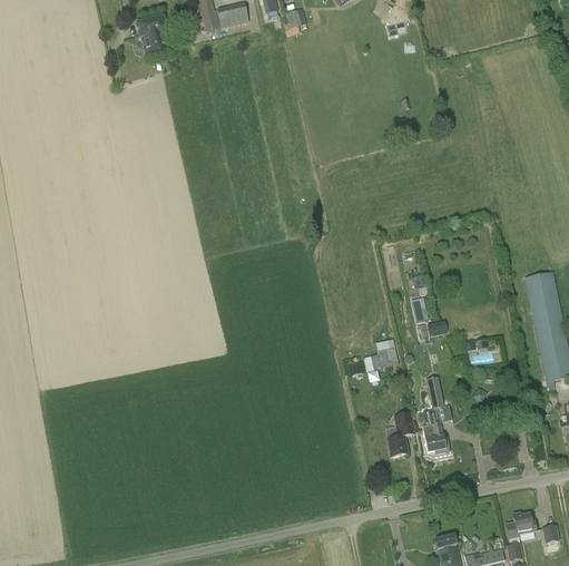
[(216,18),(212,0),(199,0),(204,20),(216,18)]
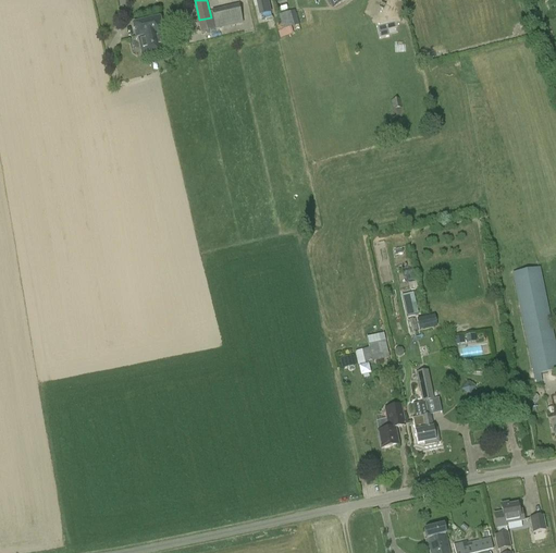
[(258,0),(259,11),(273,10),(271,0),(258,0)]
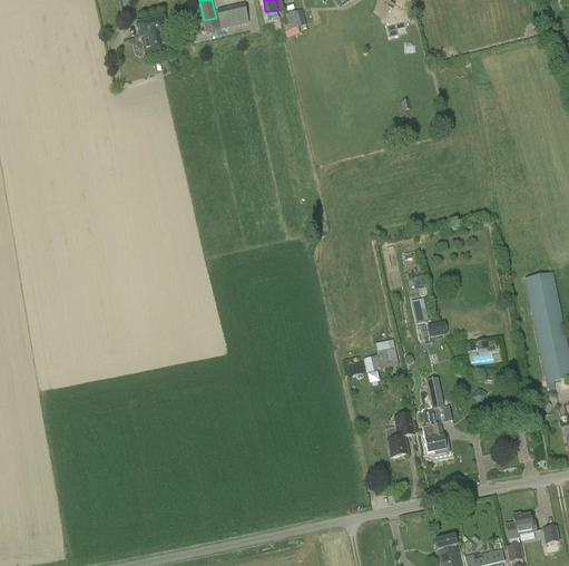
[(249,20),(245,1),(217,8),(222,27),(249,20)]
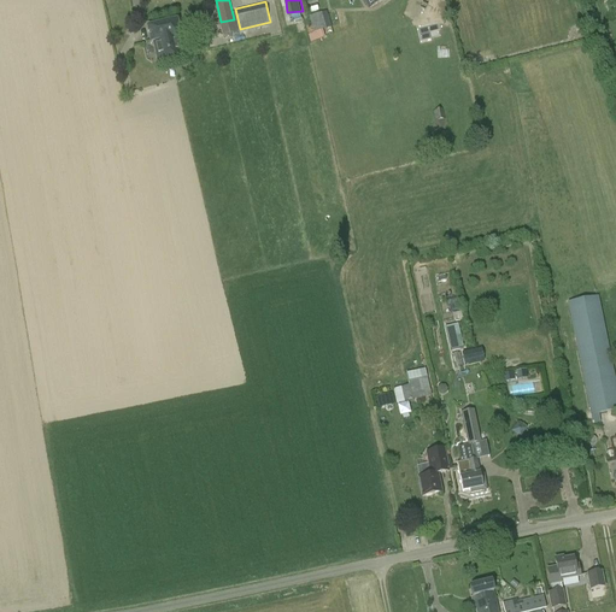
[(323,9),(310,12),(317,36),(326,34),(324,27),(328,25),(323,9)]
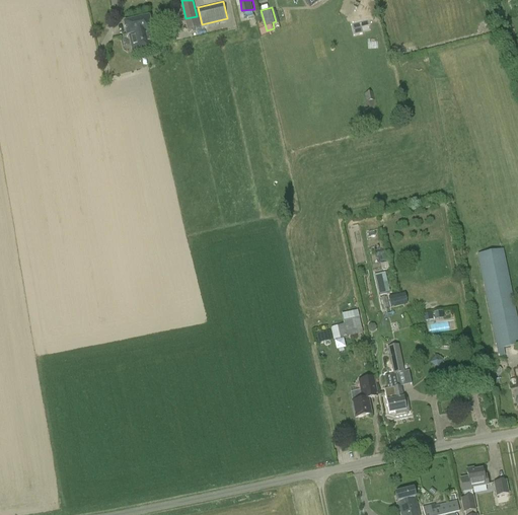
[(125,19),(128,31),(130,31),(134,48),(154,44),(150,26),(152,26),(150,13),(125,19)]
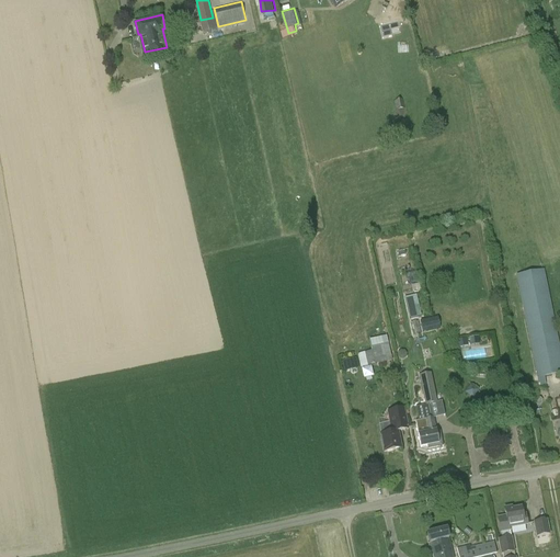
[(517,273),(539,374),(559,370),(559,340),(545,265),(517,273)]
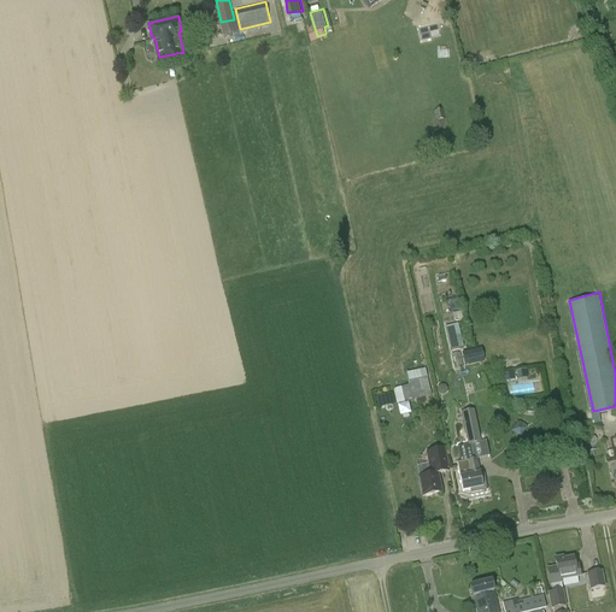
[(451,346),(465,342),(459,319),(446,323),(451,346)]
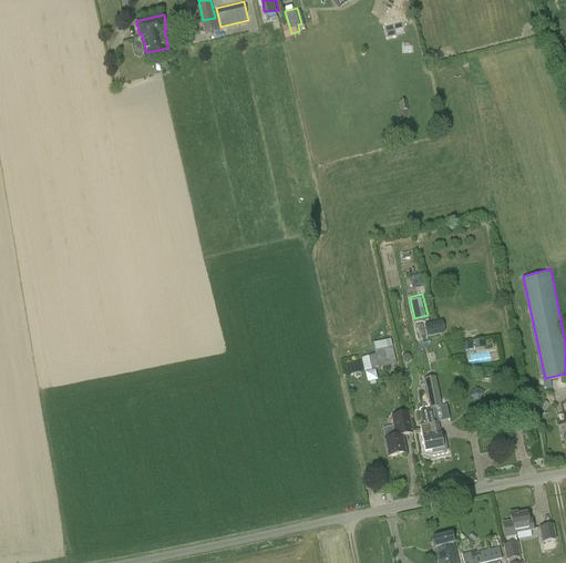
[(441,311),(451,308),(448,299),(438,303),(441,311)]
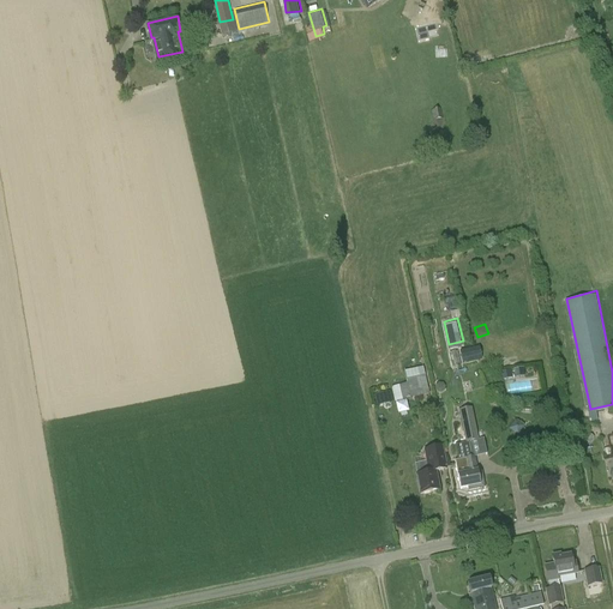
[(480,343),(461,347),(463,359),(484,355),(480,343)]
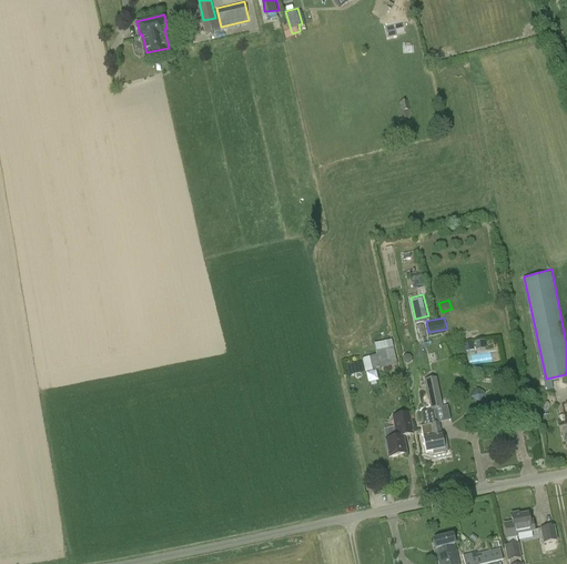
[(473,339),(464,341),(465,349),(475,346),(473,339)]
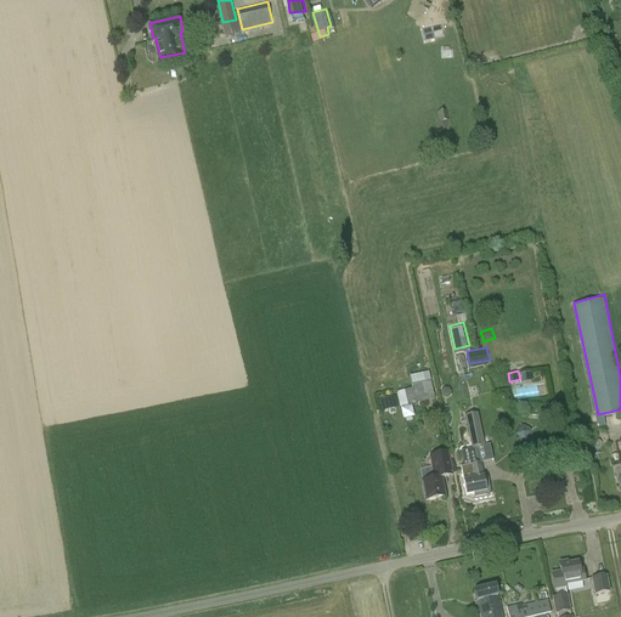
[(397,389),(401,403),(436,395),(432,375),(412,380),(413,385),(397,389)]
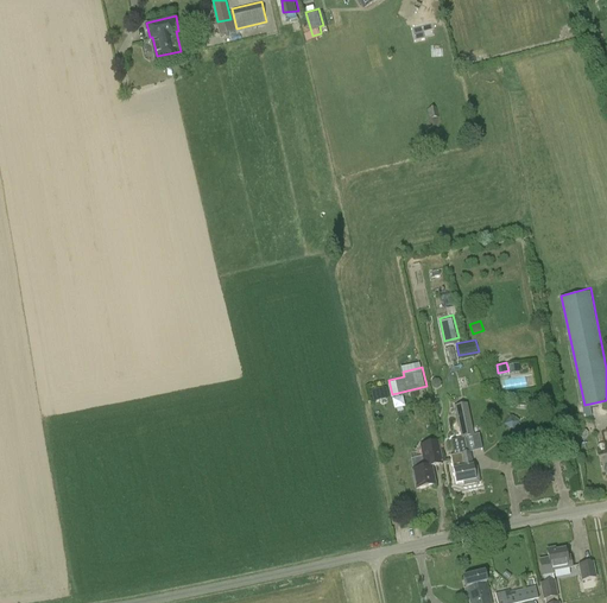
[(389,382),(373,385),(374,397),(390,394),(389,382)]
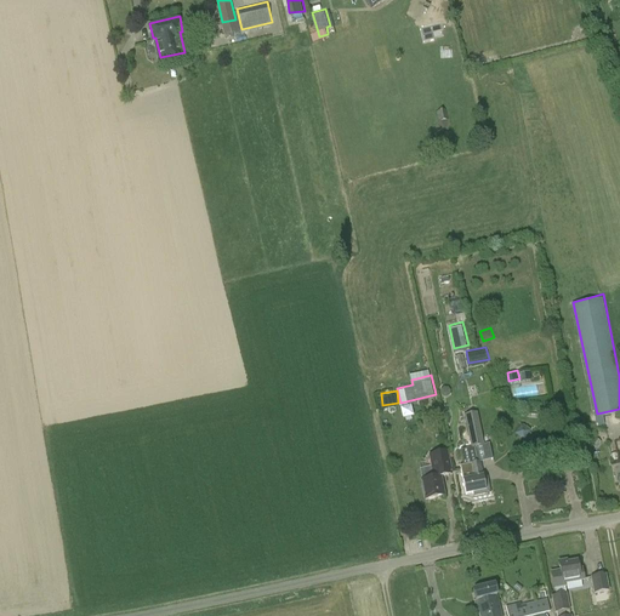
[(403,414),(414,411),(413,400),(402,403),(403,414)]
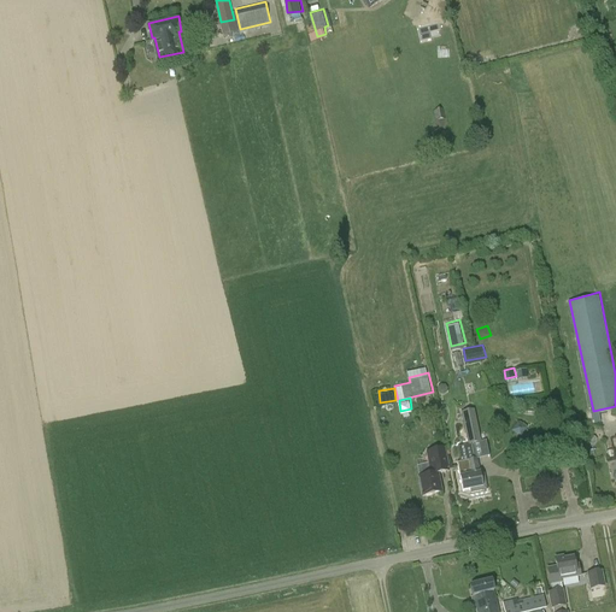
[(458,443),(461,459),(458,459),(463,487),(484,483),(479,455),(490,453),(487,436),(481,437),(475,406),(462,409),(468,442),(458,443)]
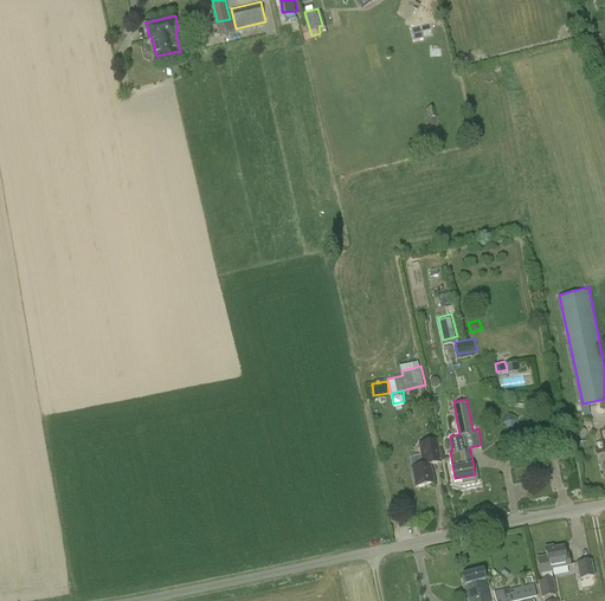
[(430,461),(442,459),(437,437),(425,439),(429,451),(411,454),(413,465),(412,465),(417,484),(433,480),(430,461)]
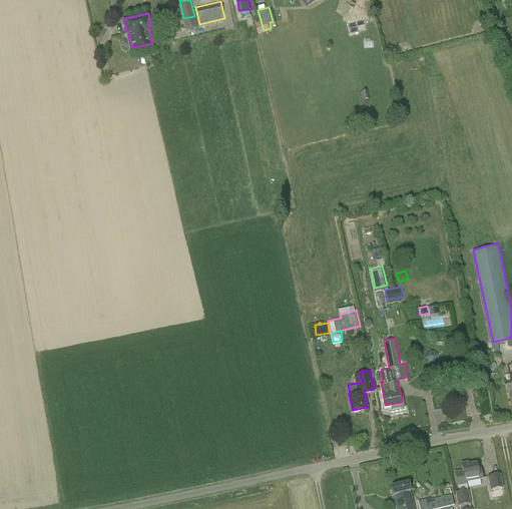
[(459,503),(460,503),(461,508),(460,508),(473,508),(473,505),(472,505),(467,482),(468,482),(467,479),(480,477),(483,476),(481,467),(478,468),(477,461),(466,463),(465,461),(462,461),(463,469),(456,470),(458,484),(459,484),(460,490),(456,490),(459,503)]
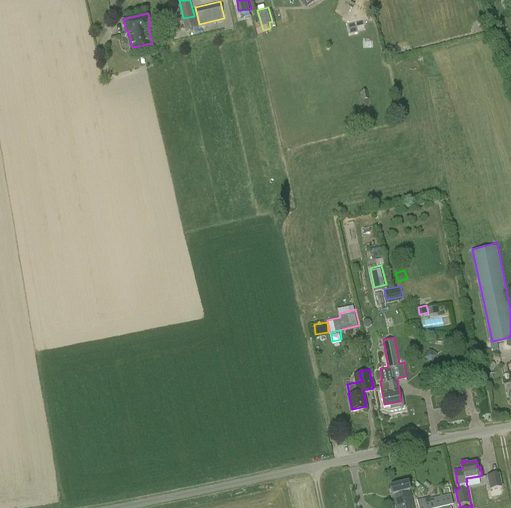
[(490,486),(502,484),(499,471),(488,473),(490,486)]
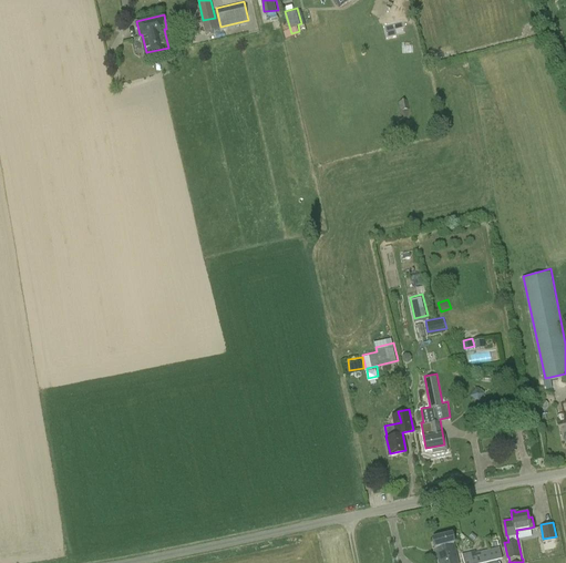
[(456,562),(460,562),(454,541),(455,540),(453,531),(431,536),(434,545),(435,545),(440,562),(456,562)]
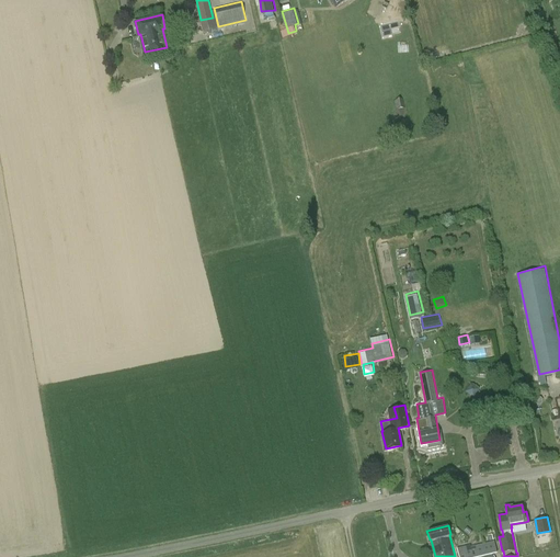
[(471,542),(457,545),(459,556),(468,556),(498,549),(494,538),(471,544),(471,542)]
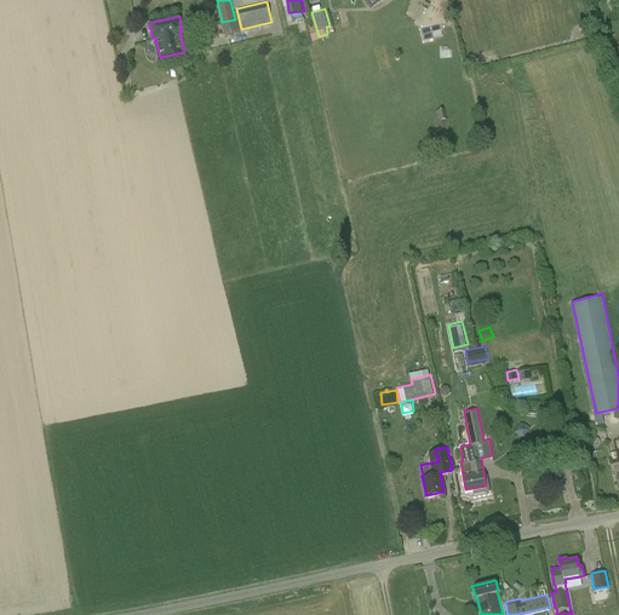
All buildings are outlined.
